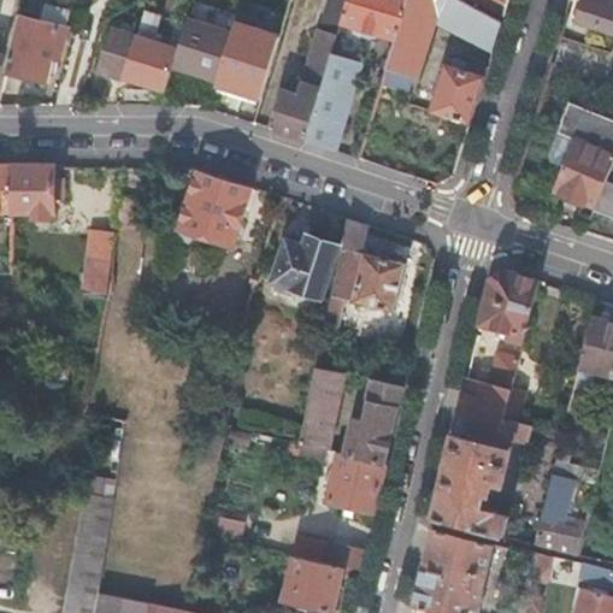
[(188,12),(192,0),(169,0),(168,5),(188,12)]
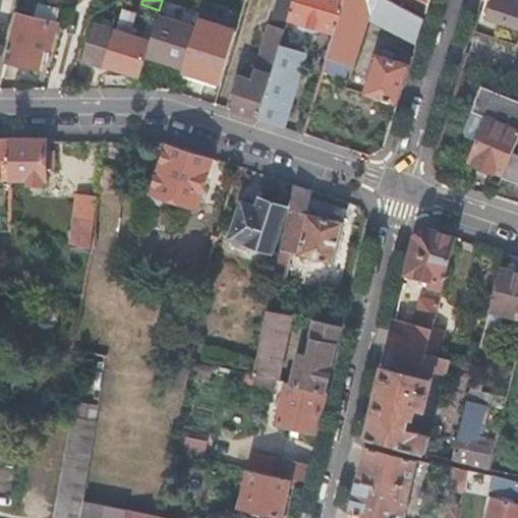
[(303,25),(332,35),(337,18),(342,0),(292,0),(292,2),(286,20),(284,31),(279,46),(277,55),(274,64),(272,71),(271,74),(257,121),(283,129),(304,54),(295,51),(303,25)]
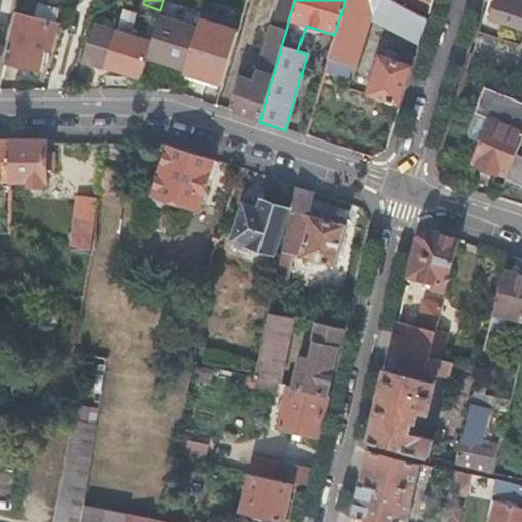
[(288,21),(294,2),(287,0),(275,0),(269,26),(286,31),(288,21)]
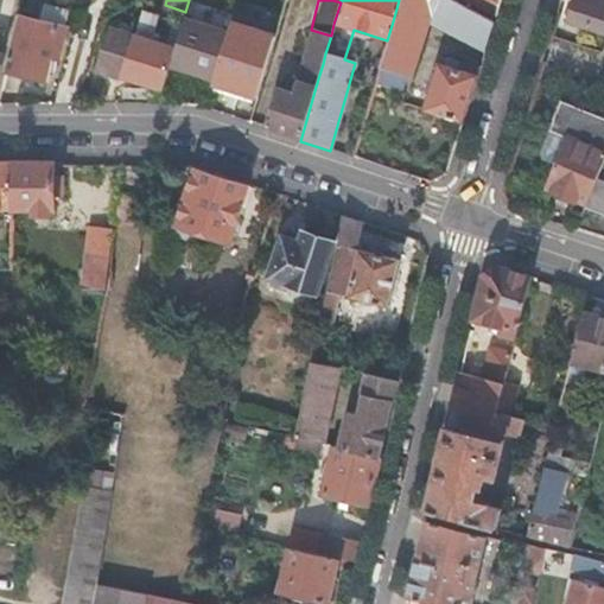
[(484,49),(491,24),(453,5),(444,0),(399,0),(393,21),(387,40),(375,80),(405,88),(421,30),(484,49)]
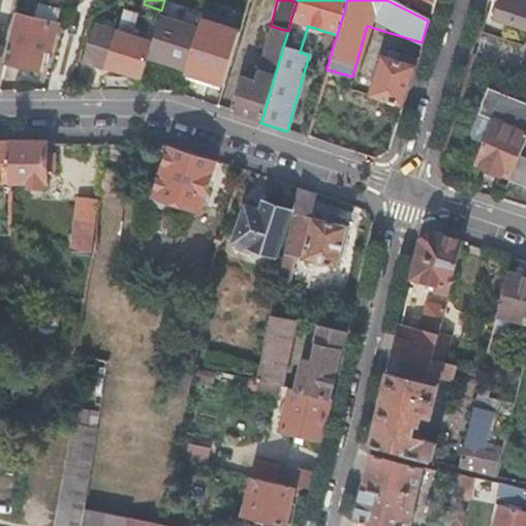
[(398,0),(430,17),(434,0),(398,0)]
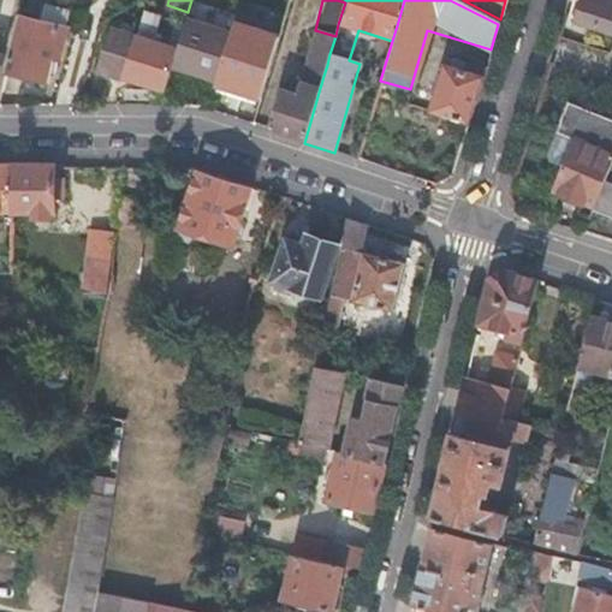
[(575,21),(611,33),(611,0),(581,0),(581,1),(577,1),(572,15),(576,18),(575,21)]
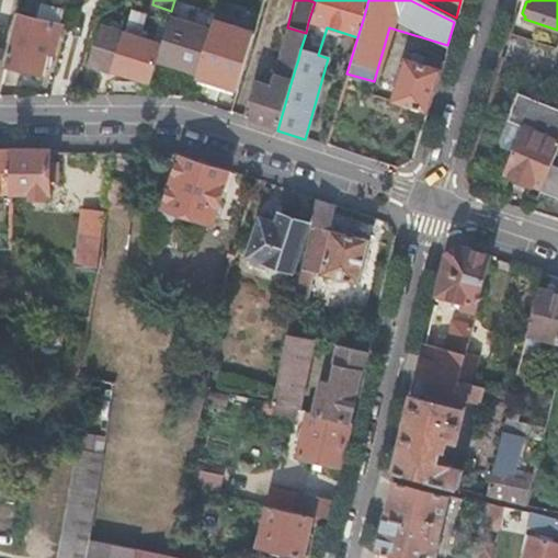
[(36,23),(14,18),(2,68),(38,77),(44,56),(52,57),(58,29),(61,13),(40,9),(36,23)]
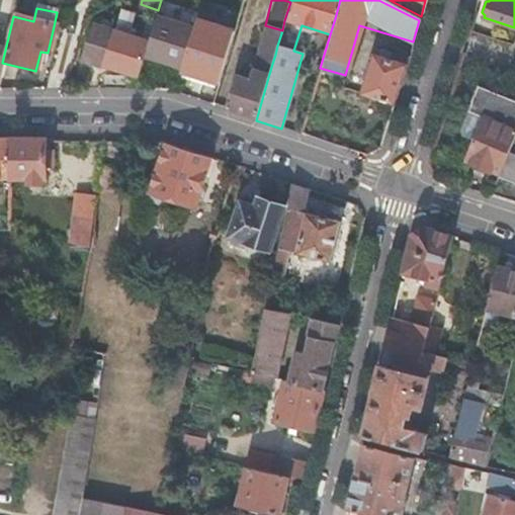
[(137,78),(148,43),(154,22),(146,19),(140,39),(130,36),(136,16),(120,11),(113,31),(93,24),(81,62),(101,68),(104,61),(119,66),(117,73),(137,78)]
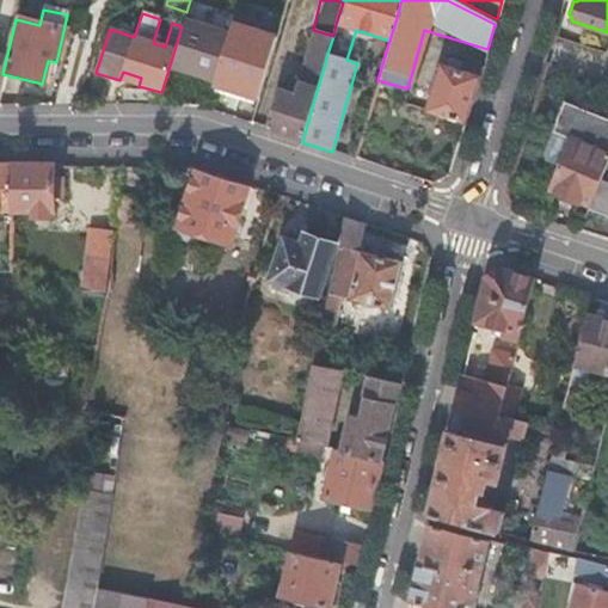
[(257,98),(275,37),(231,24),(222,50),(212,85),(216,86),(215,91),(228,94),(225,106),(233,109),(237,98),(250,102),(251,97),(257,98)]
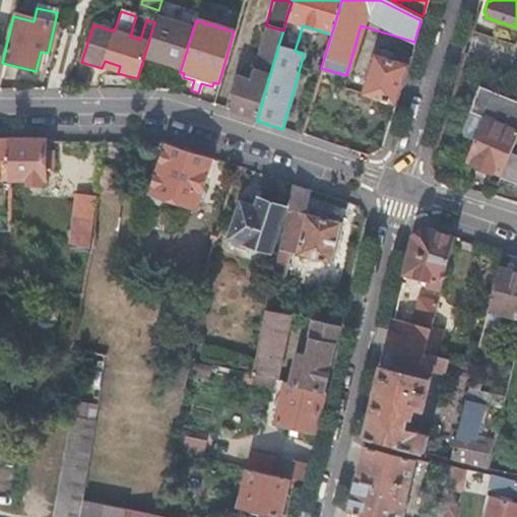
[(278,46),(283,30),(266,25),(253,69),(270,74),(271,71),(273,64),(276,55),(278,46)]
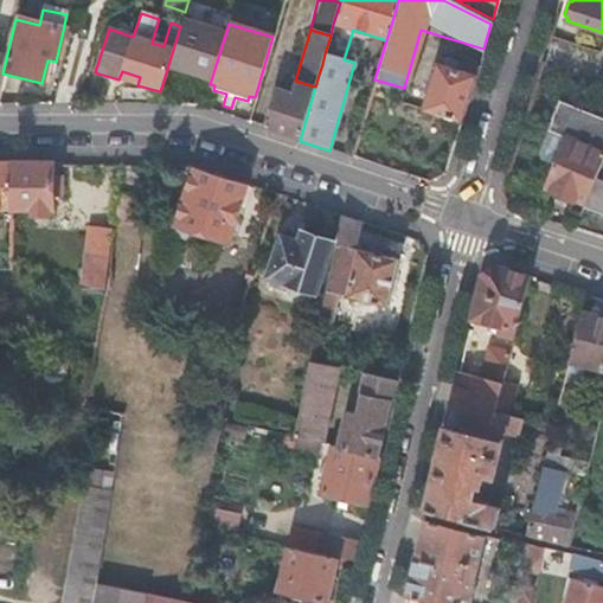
[(210,84),(220,50),(178,37),(173,50),(167,71),(210,84)]
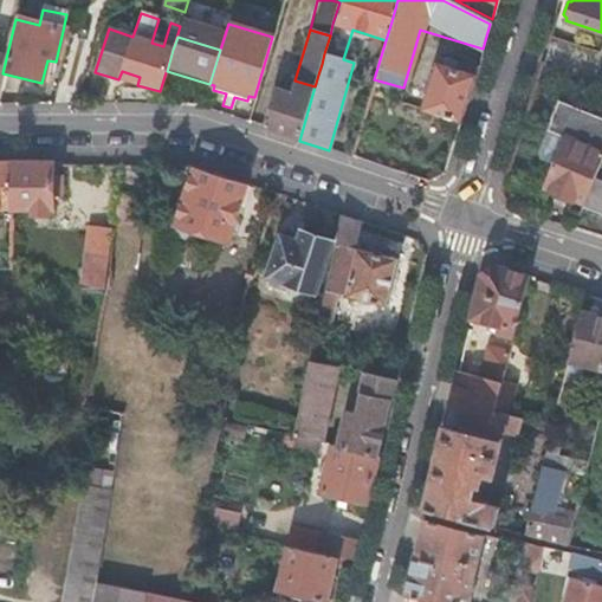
[(459,123),(473,77),(434,65),(434,68),(428,66),(426,75),(431,77),(420,110),(459,123)]
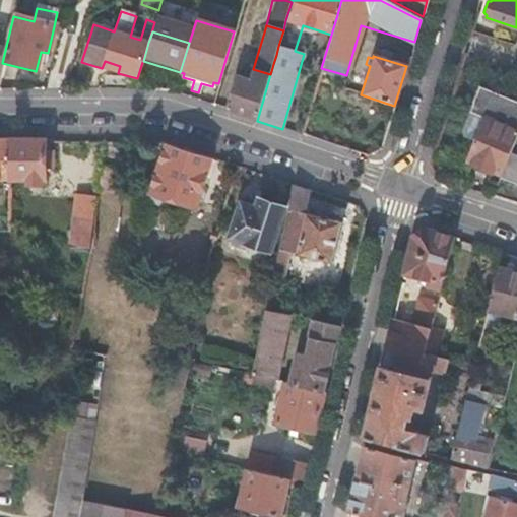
[(102,68),(118,73),(120,66),(105,61),(102,68)]
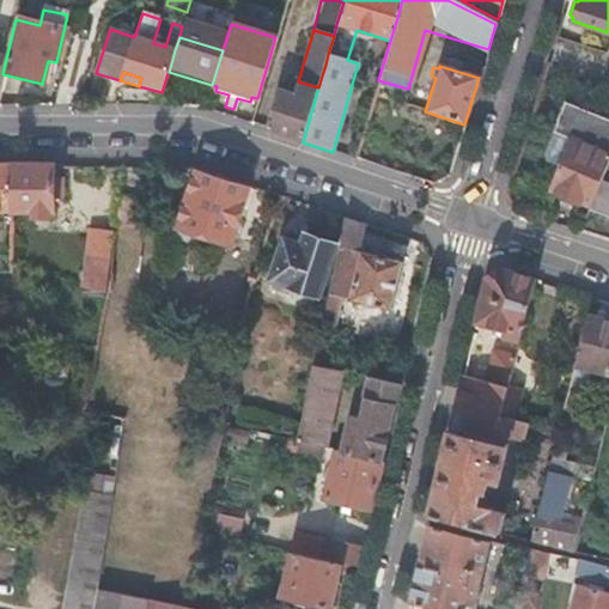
[(276,90),(266,131),(303,142),(318,87),(298,81),(294,95),(276,90)]
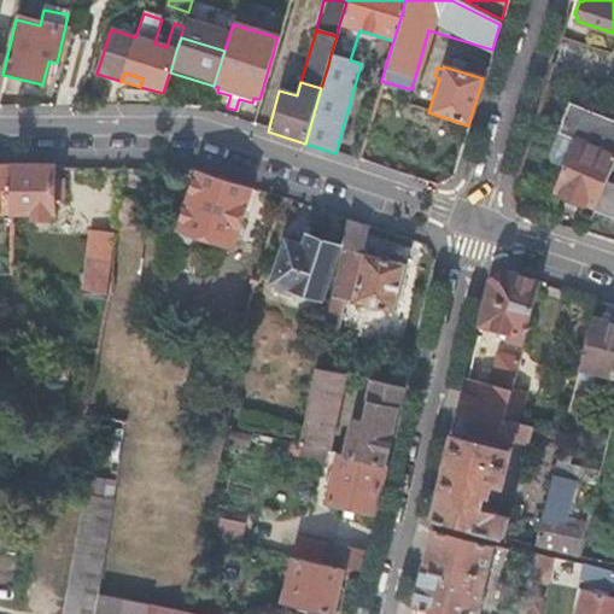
[(592,209),(603,182),(613,155),(613,121),(566,104),(555,135),(573,141),(553,193),(592,209)]
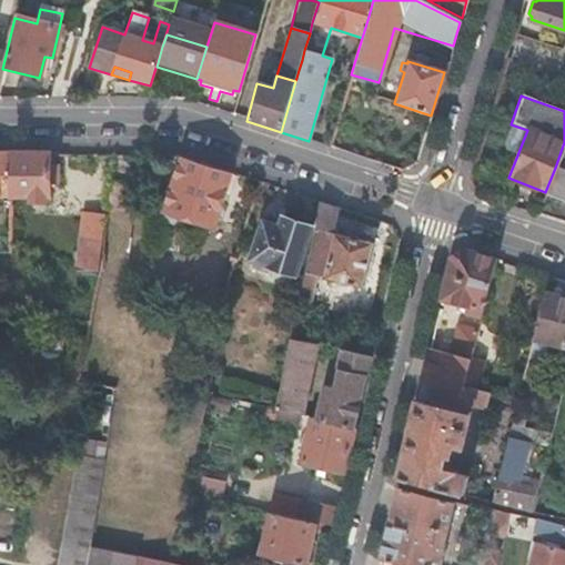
[(0,194),(9,195),(8,155),(0,154),(0,194)]
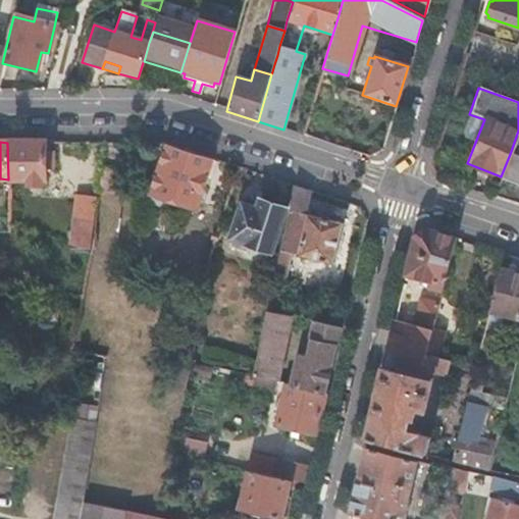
[(7,143),(8,179),(27,179),(27,185),(40,186),(40,179),(43,179),(43,143),(7,143)]
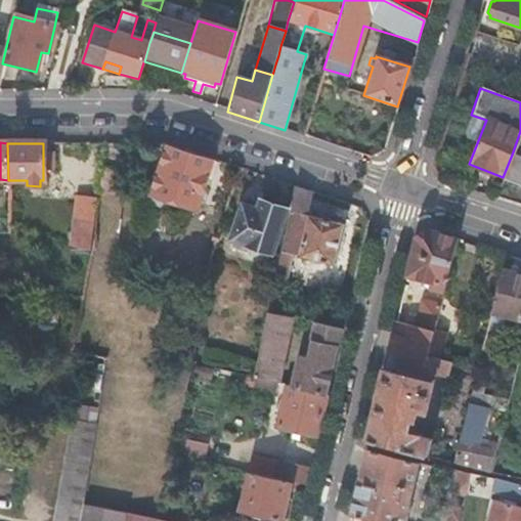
[(212,160),(168,145),(152,193),(196,209),(212,160)]
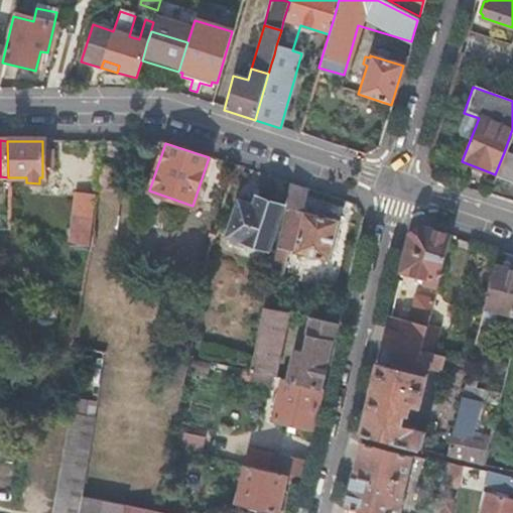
[(495,174),(494,176),(512,183),(512,155),(504,152),(495,174)]
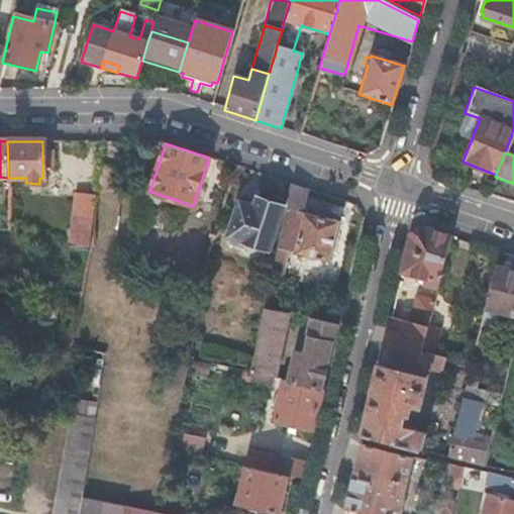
[(305,189),(289,184),(284,209),(270,272),(279,273),(285,250),(328,261),(337,220),(300,211),(305,189)]
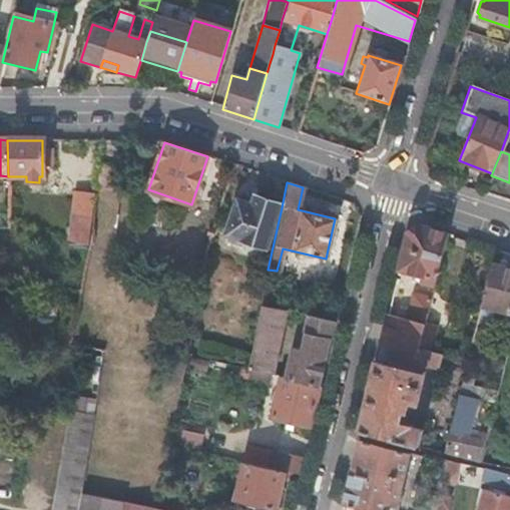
[(69,240),(92,241),(94,194),(71,193),(69,240)]
